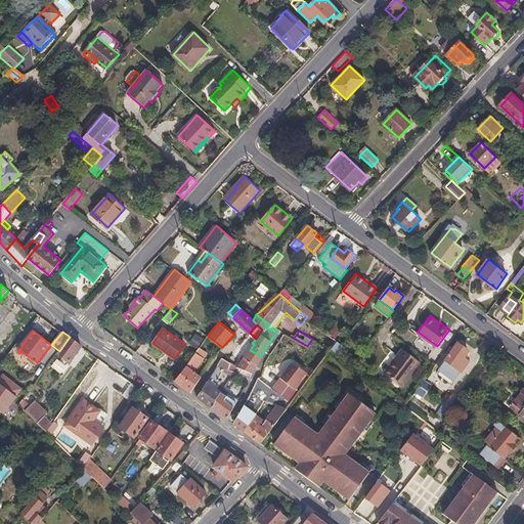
[(203,341),(205,339),(198,334),(189,344),(198,349),(200,346),(203,341)]
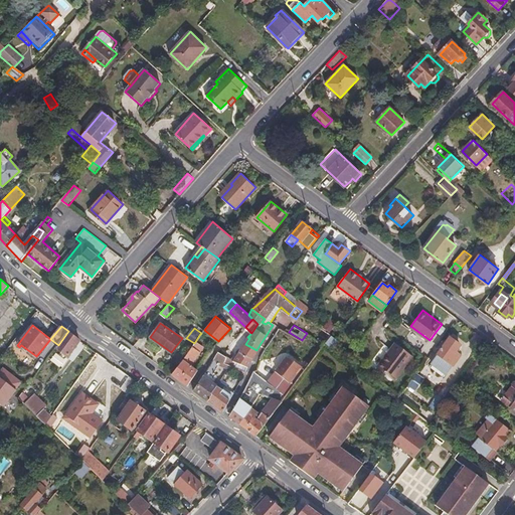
[(80,340),(68,331),(58,345),(56,348),(68,357),(80,340)]
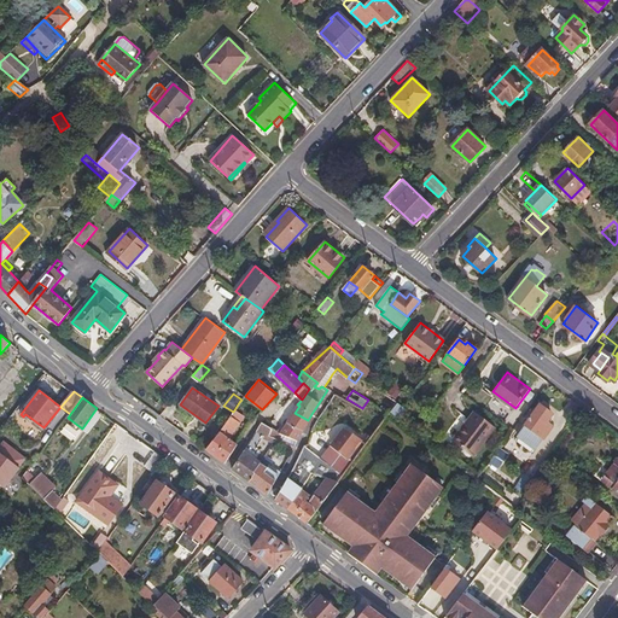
[(246,408),(239,402),(235,408),(243,414),(246,408)]
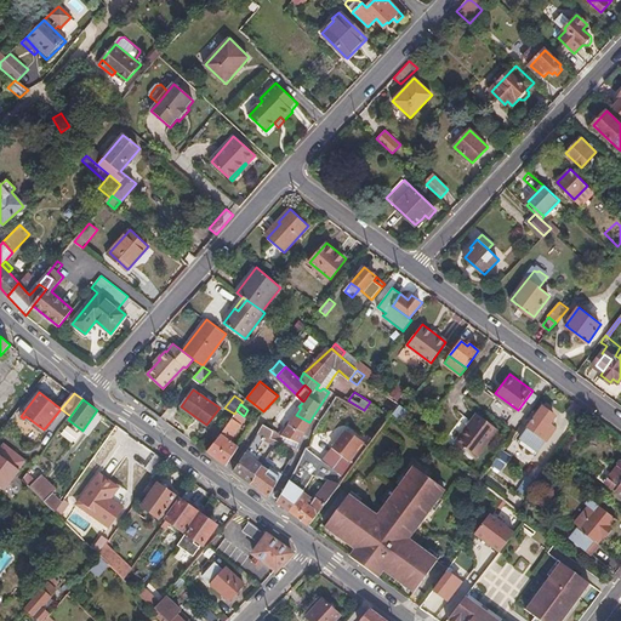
[(543,406),(520,437),(539,450),(556,427),(550,422),(556,415),(543,406)]
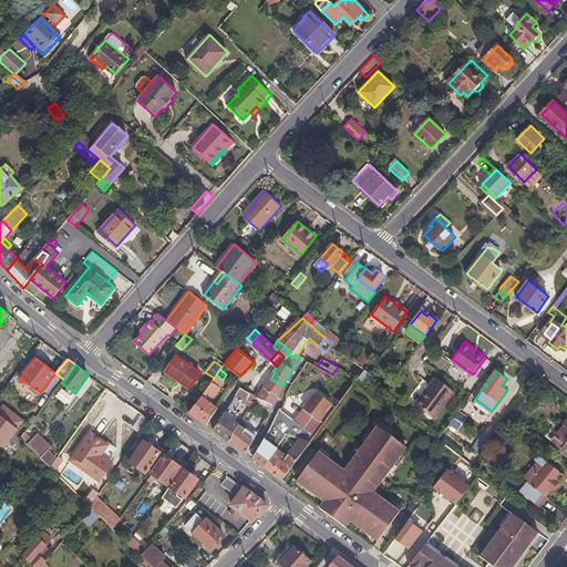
[(199,420),(210,402),(224,381),(223,380),(216,374),(214,378),(188,411),(199,420)]
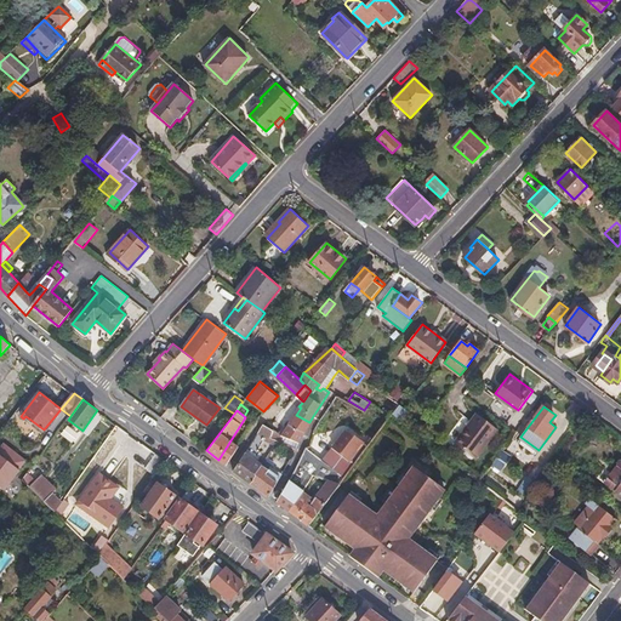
[(477,412),(455,442),(477,457),(499,428),(477,412)]
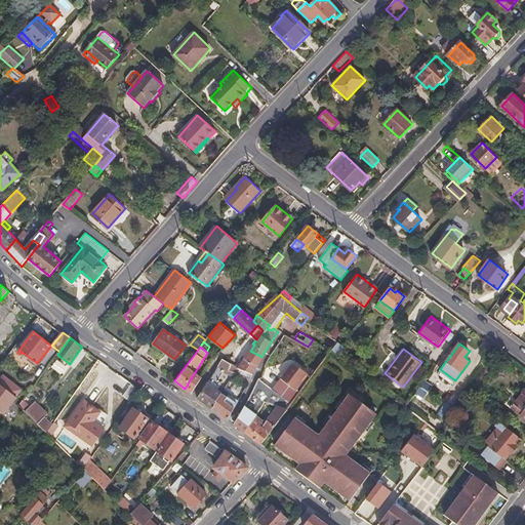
[(257,365),(261,357),(250,351),(244,358),(257,365)]
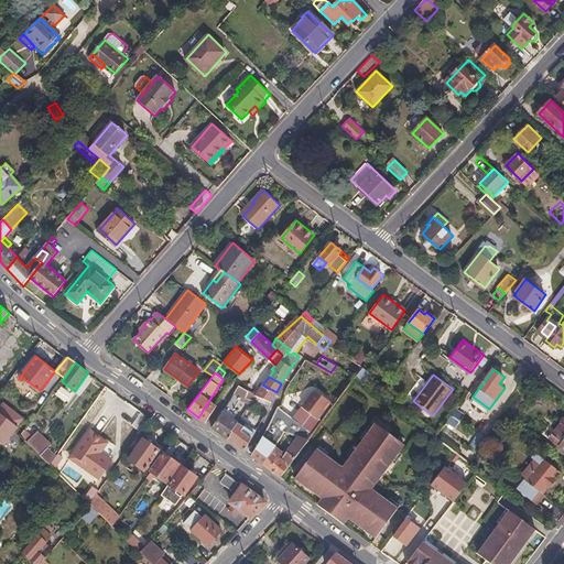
[(242,396),(246,397),(249,390),(240,384),(235,392),(242,396)]
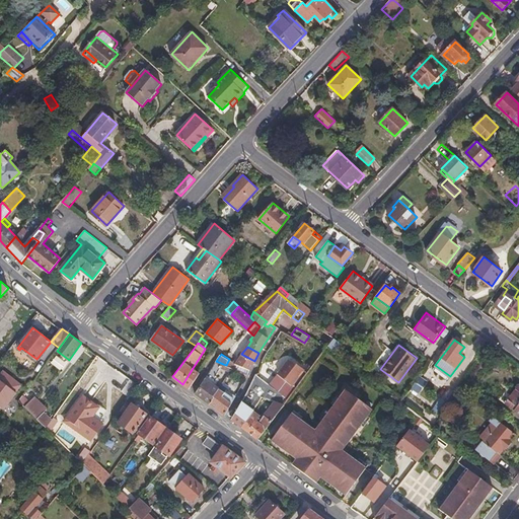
[(249,371),(254,361),(241,354),(239,358),(235,363),(249,371)]
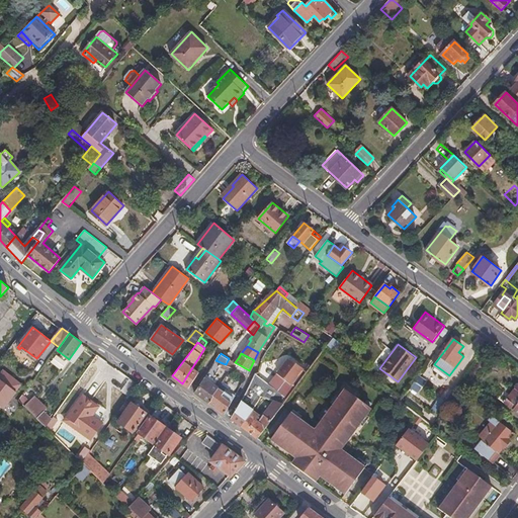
[(289,358),(270,383),(280,392),(288,397),(299,381),(307,371),(289,358)]
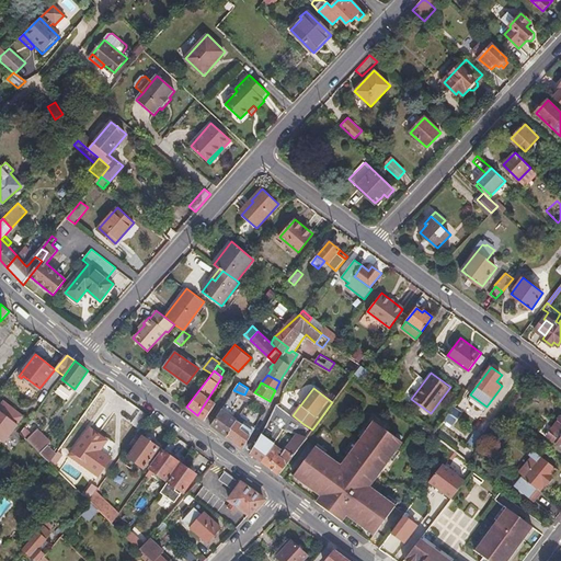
[(210,424),(220,432),(230,415),(235,408),(232,405),(241,393),(233,390),(219,412),(210,424)]
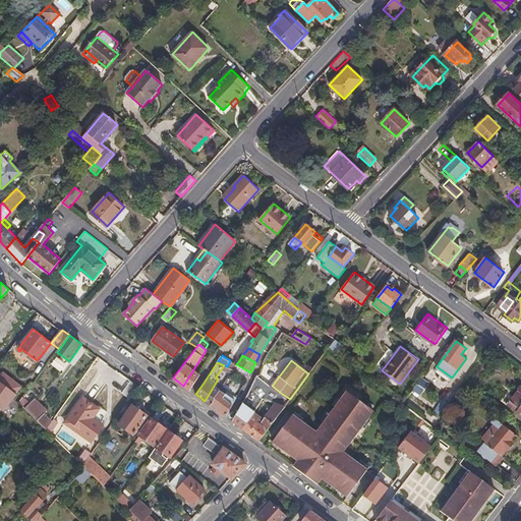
[(183,386),(190,390),(200,374),(193,369),(183,386)]
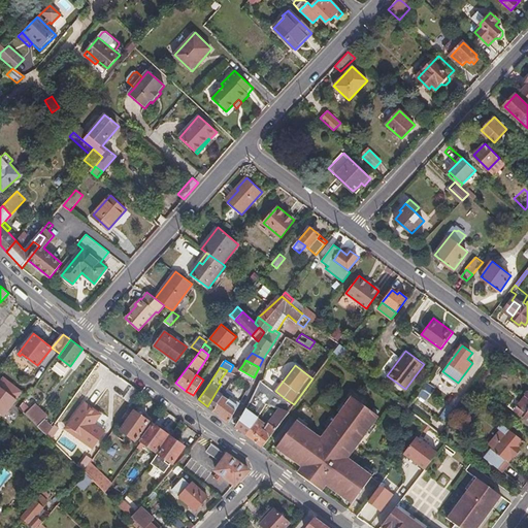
[(23,393),(3,377),(0,381),(0,415),(3,418),(23,393)]
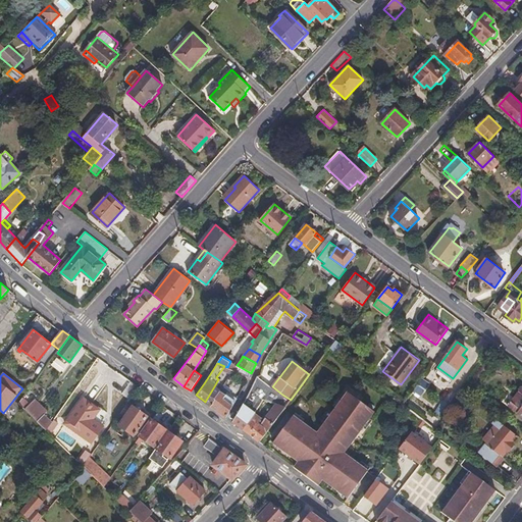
[(272,386),(258,376),(233,422),(243,429),(251,417),(260,405),(262,402),(272,386)]
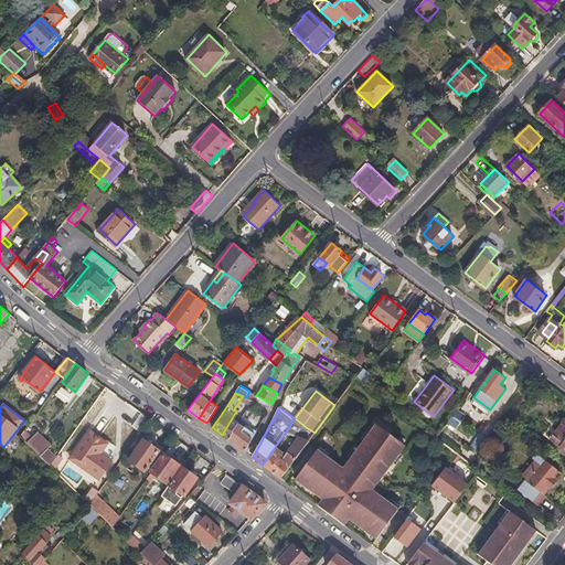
[(458,409),(449,422),(456,425),(464,414),(458,409)]
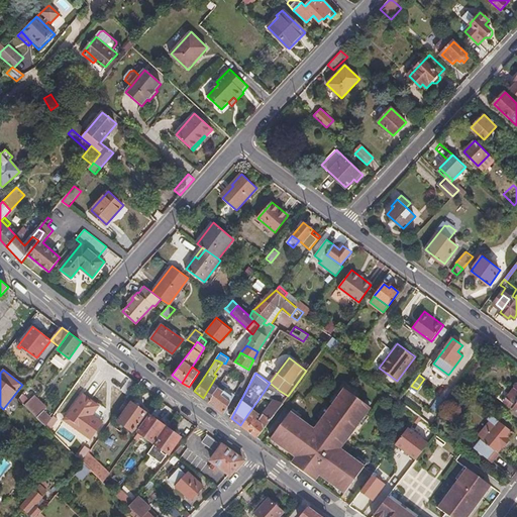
[(138,383),(130,377),(121,390),(129,395),(138,383)]
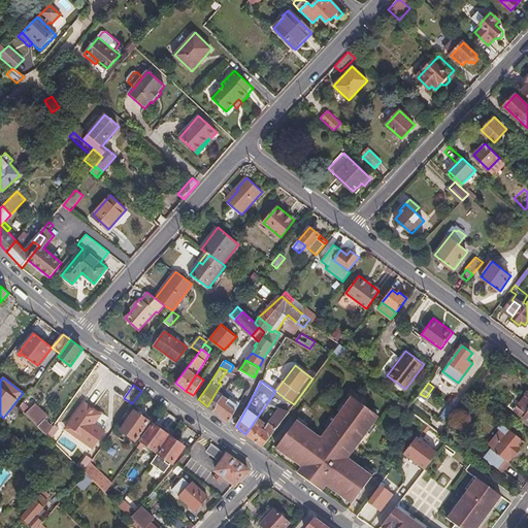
[(207,406),(213,410),(223,395),(217,391),(207,406)]
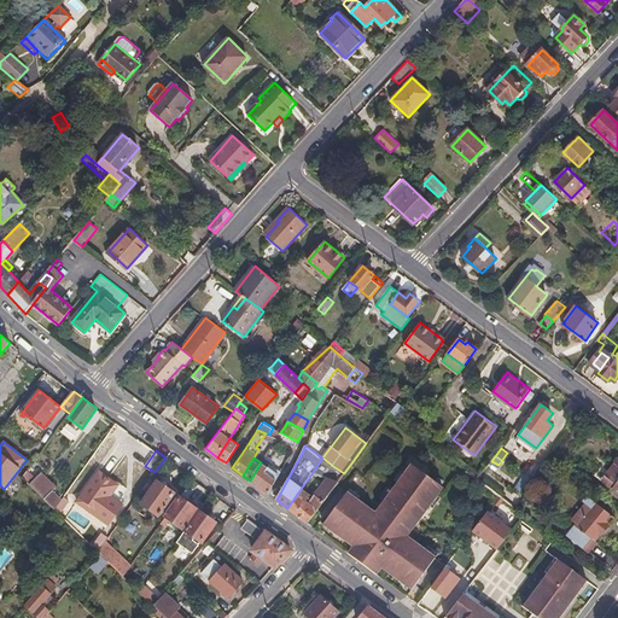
[(334,467),(322,458),(310,476),(325,482),(334,467)]
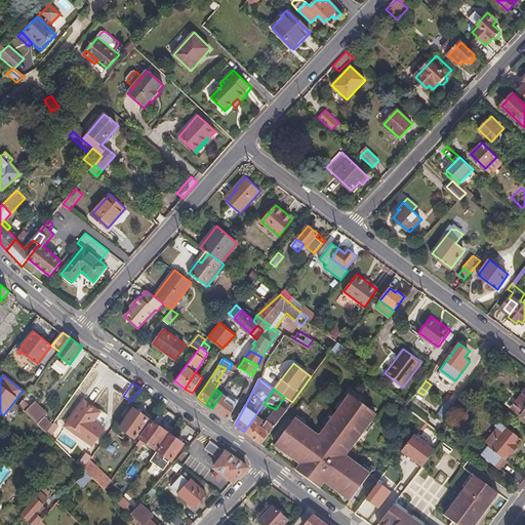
[(522,407),(519,411),(524,415),(524,389),(515,402),(522,407)]
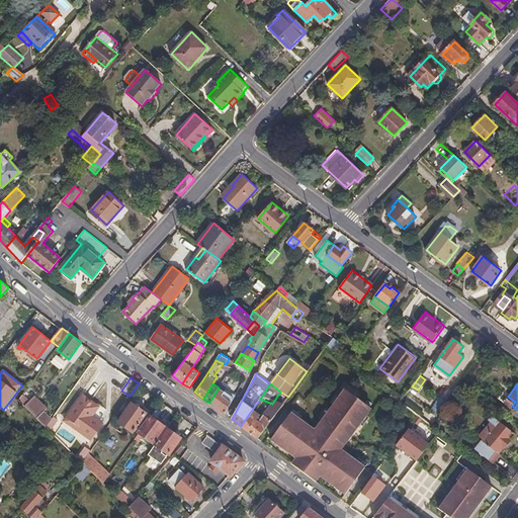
[(219,387),(209,403),(225,414),(234,399),(219,387)]
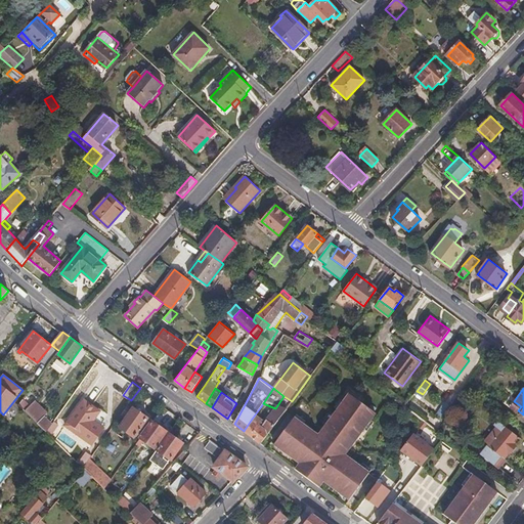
[(294,417),(274,443),(301,462),(296,469),(305,475),(311,468),(315,472),(310,479),(319,485),(324,479),(350,498),(369,471),(349,456),(347,459),(343,456),(376,411),(349,392),(317,437),(313,434),(315,432),(294,417)]
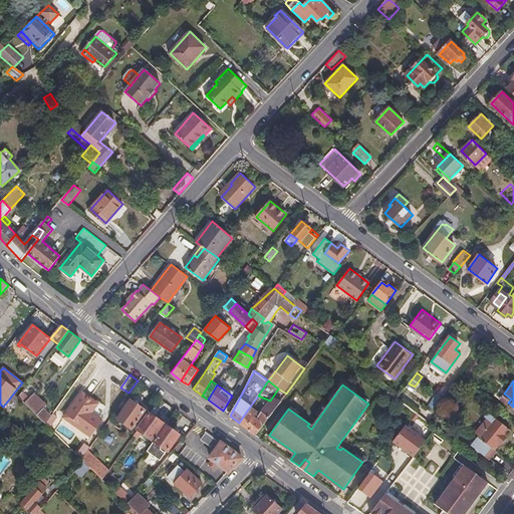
[(82,424),(79,428),(90,436),(101,420),(91,413),(98,402),(82,391),(66,413),(82,424)]
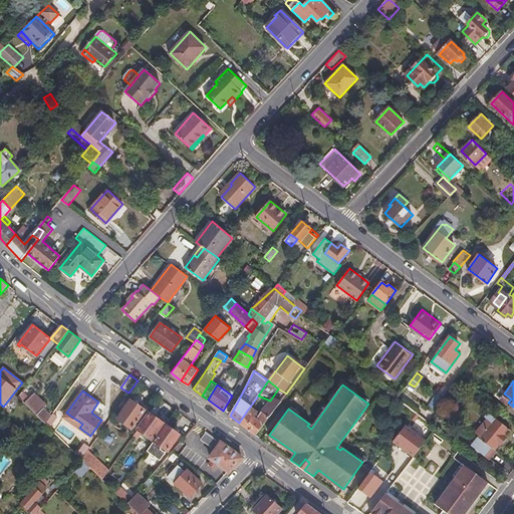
[(30,398),(23,392),(18,398),(45,424),(51,416),(43,408),(46,405),(33,394),(30,398)]
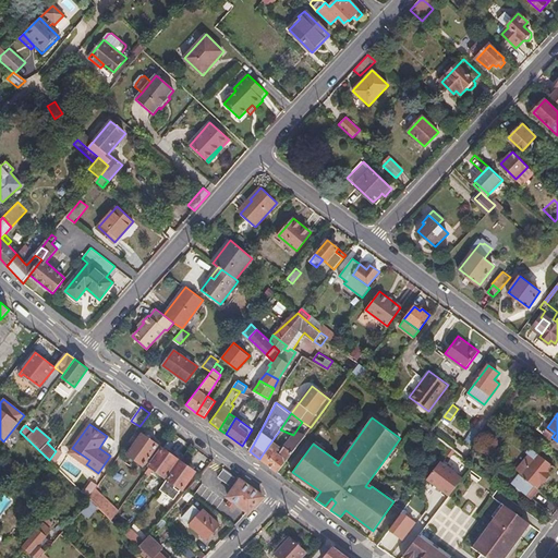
[(466,438),(475,445),(478,440),(483,434),(475,427),(466,438)]
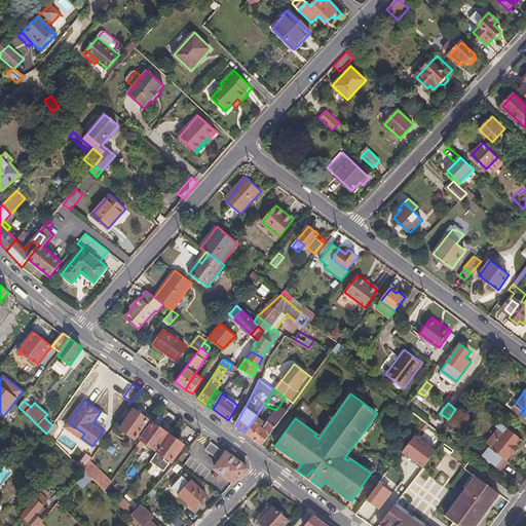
[(513,408),(520,412),(523,408),(516,403),(513,408)]
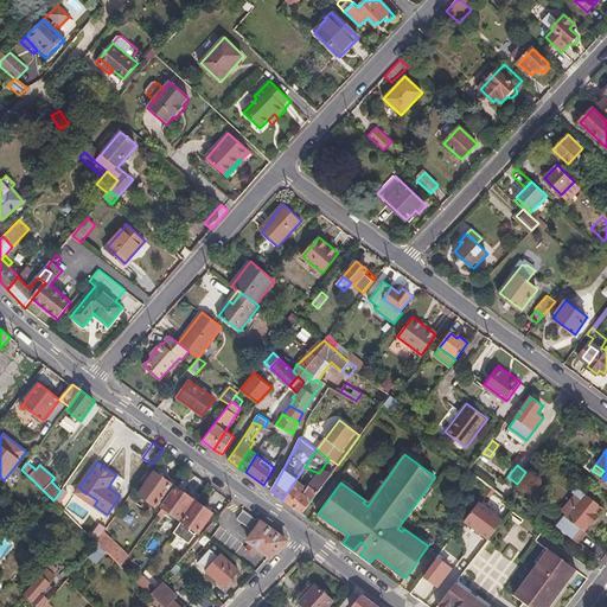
[(319,473),(305,467),(302,471),(315,478),(326,481),(328,478),(319,473)]
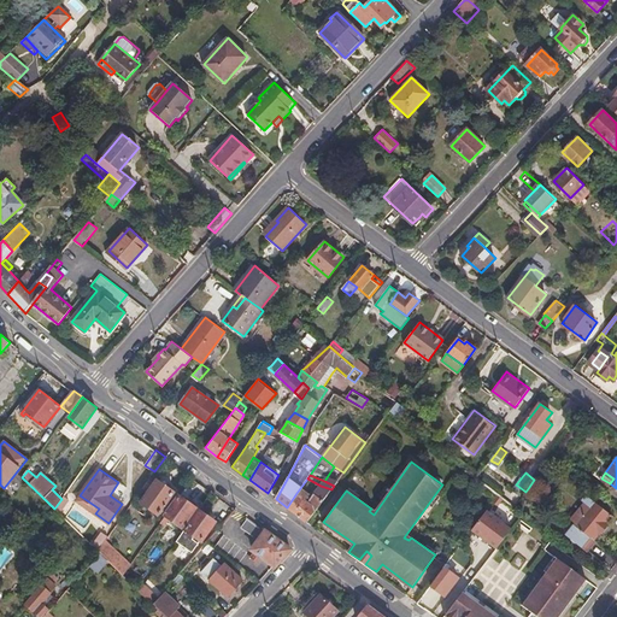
[(156,480),(151,476),(144,487),(148,491),(156,480)]
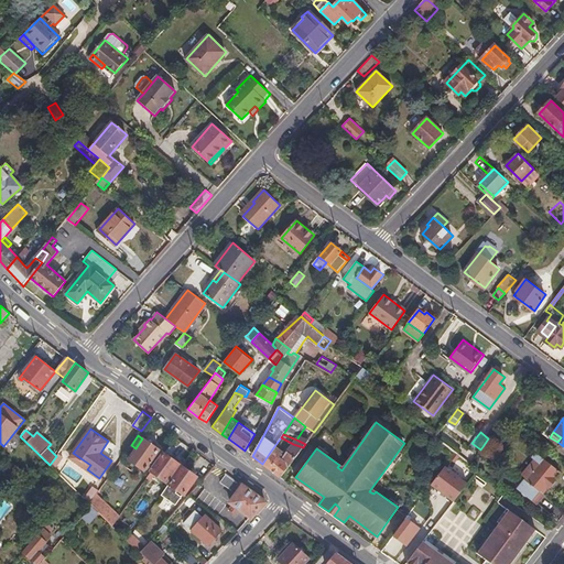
[(143,436),(142,438),(136,448),(128,458),(145,472),(161,452),(164,454),(165,453),(143,436)]
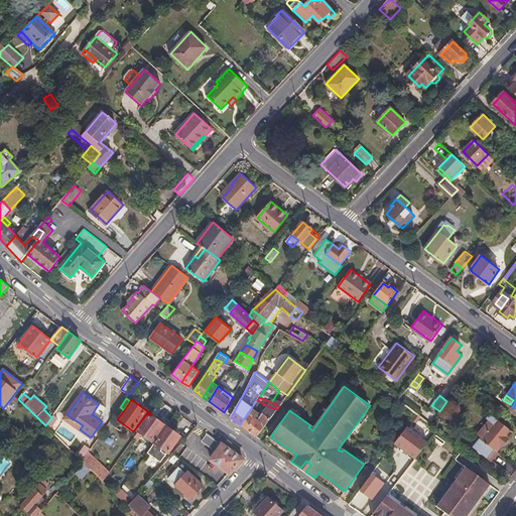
[(247,428),(257,436),(277,409),(268,406),(261,416),(258,414),(256,417),(247,428)]
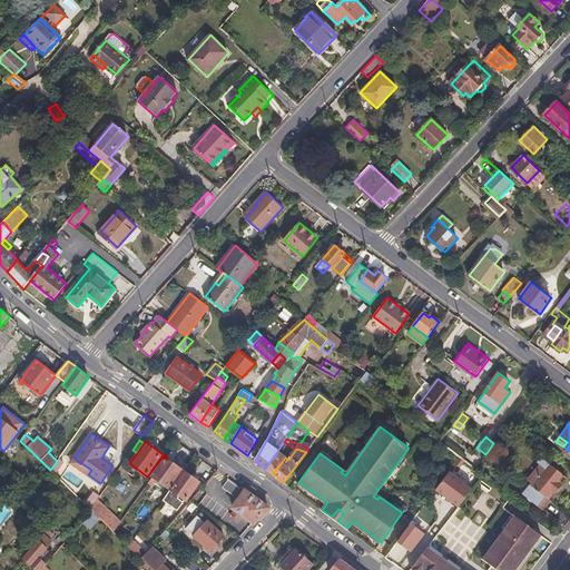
[(488,470),(495,459),(490,454),(482,465),(488,470)]
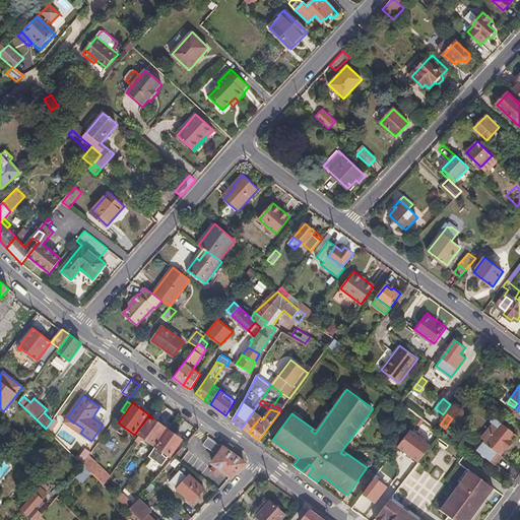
[(250,415),(242,428),(249,432),(258,420),(250,415)]
